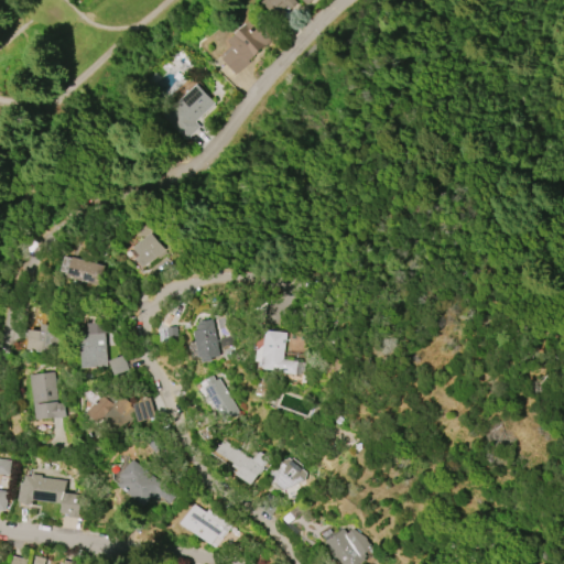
[(311,0),(306,4),(301,0),(294,0),(297,2),(291,10),(286,6),(275,17),(261,2),(262,0),(311,0)]
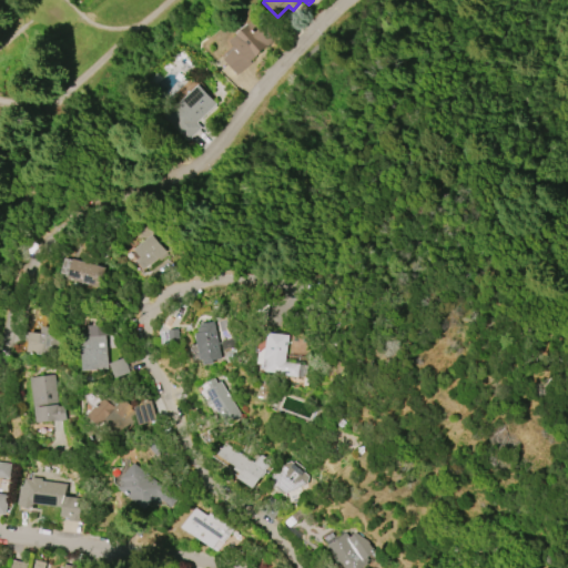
[(252,63),(237,75),(223,59),(235,49),(229,41),(257,17),(276,39),(250,61),(252,63)]
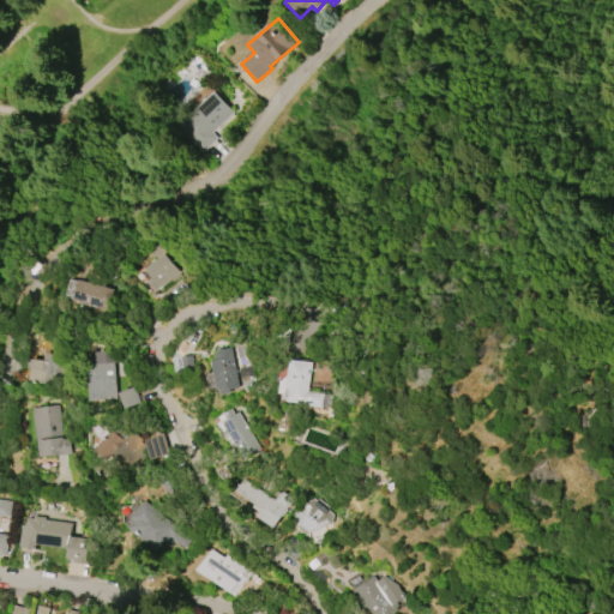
[(178,126),(214,91),(233,112),(212,132),(218,137),(203,151),(178,126)]
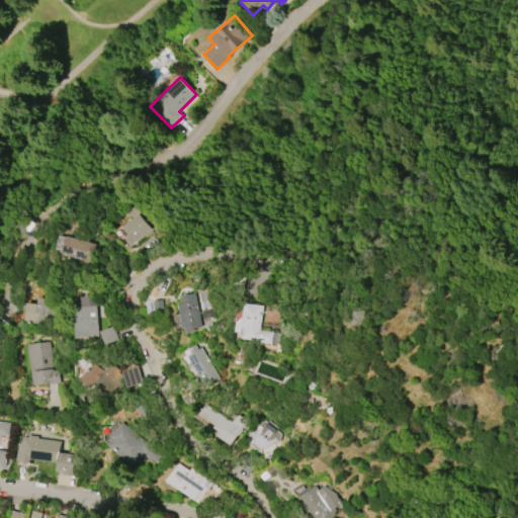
[(122,227),(139,213),(151,229),(131,246),(124,238),(128,235),(122,227)]
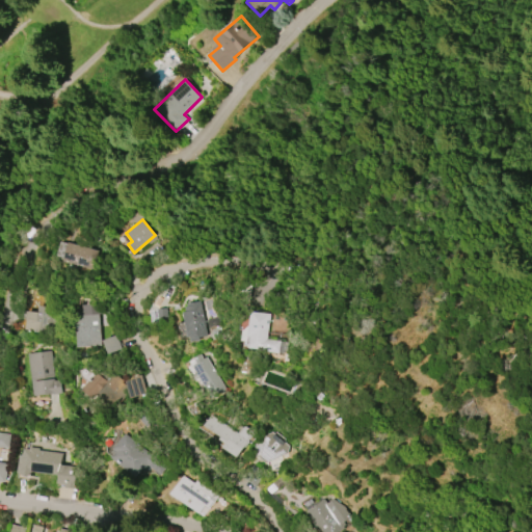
[(72,242),(102,251),(96,270),(67,261),(67,258),(59,256),(63,241),(72,244),(72,242)]
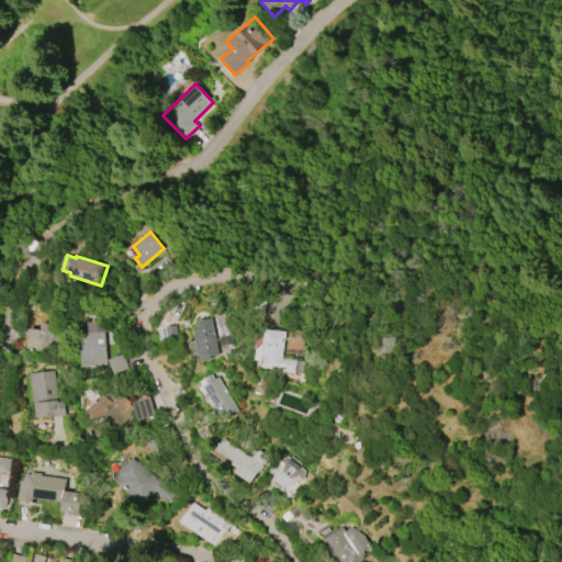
[(199,356),(193,329),(197,329),(195,324),(198,324),(197,321),(212,318),(218,355),(210,357),(211,359),(202,361),(201,355),(199,356)]
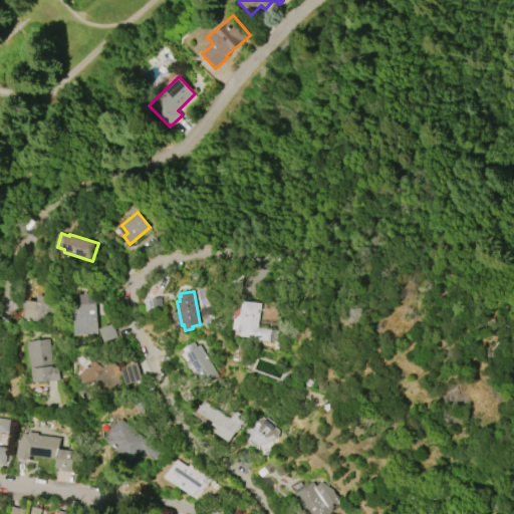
[(75,335),(72,301),(94,299),(96,334),(75,335)]
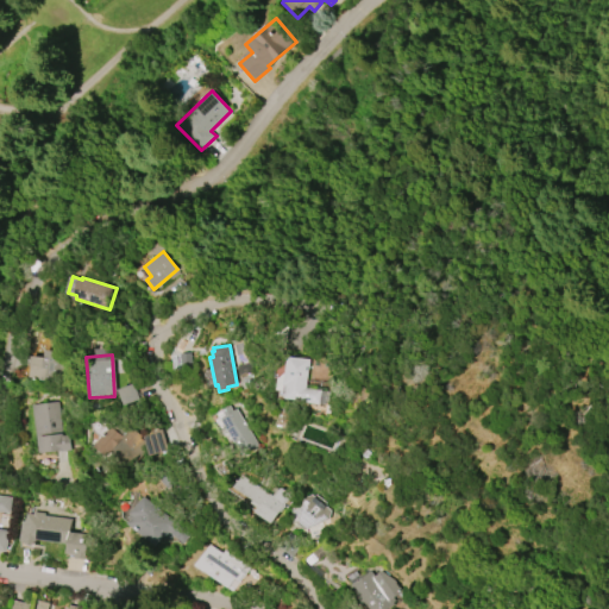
[(33,356),(57,359),(54,381),(30,377),(32,365),(33,356)]
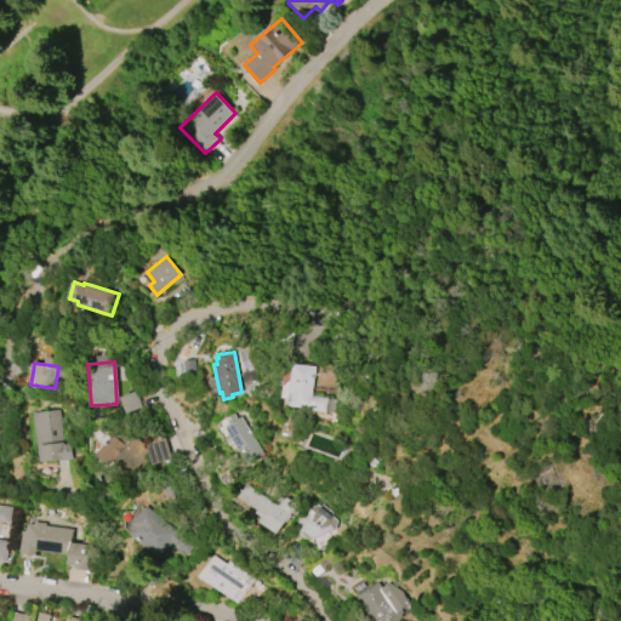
[(292,364),(315,366),(312,396),(328,398),(328,399),(335,400),(334,412),(336,412),(335,421),(332,421),(332,412),(324,411),(324,412),(302,410),(302,406),(291,405),(291,398),(281,397),(284,386),(290,381),(292,364)]
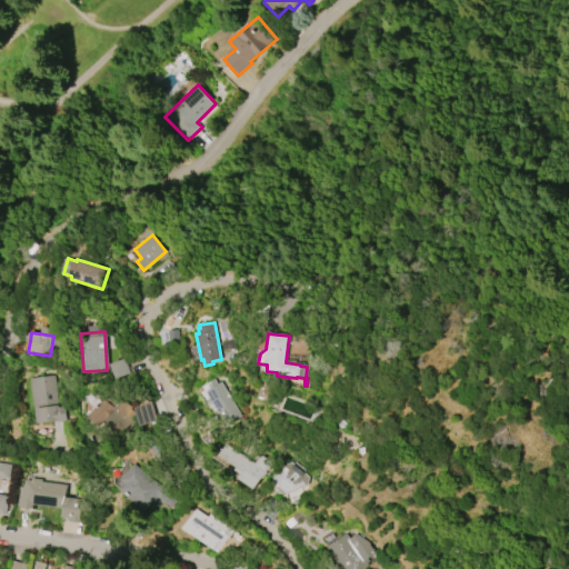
[(116,378),(110,363),(125,358),(131,372),(116,378)]
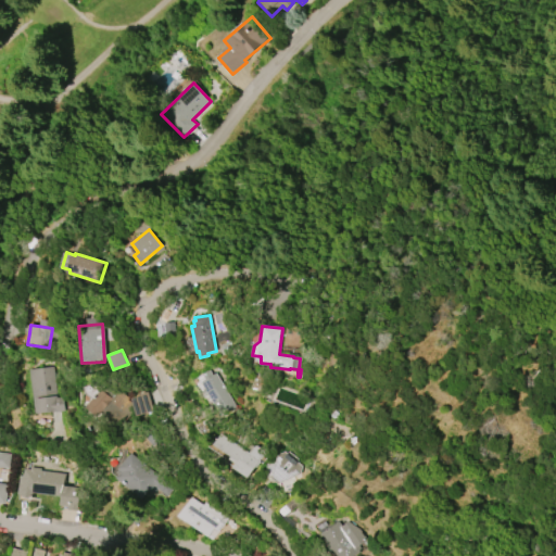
[(35,415),(29,369),(54,366),(59,397),(63,396),(65,411),(35,415)]
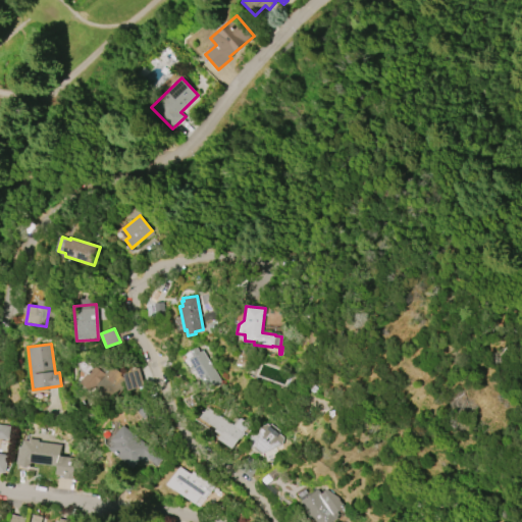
[(202,351),(221,383),(207,393),(188,359),(192,357),(189,352),(196,348),(199,353),(202,351)]
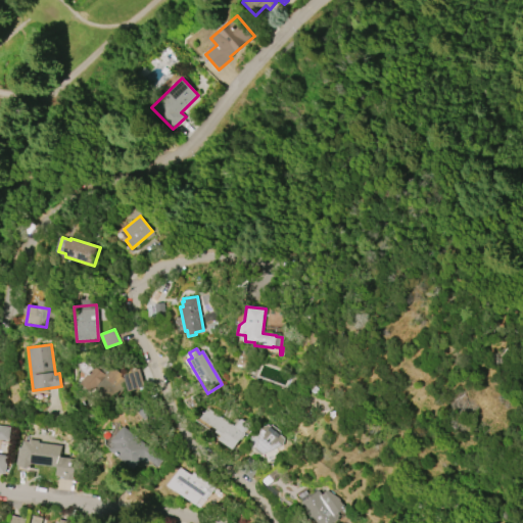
[(91,392),(97,386),(102,391),(112,380),(95,366),(80,383),(91,392)]
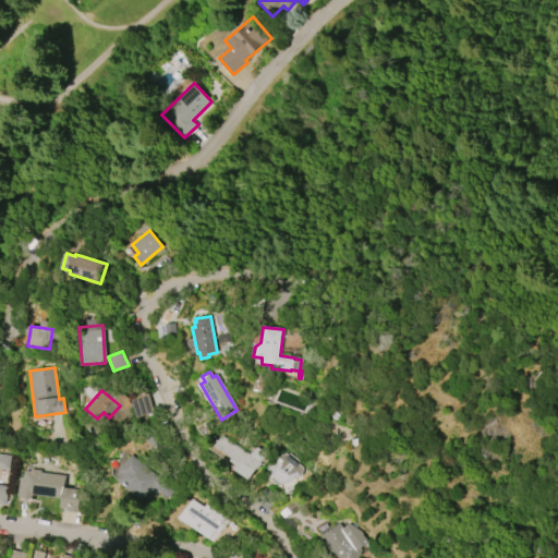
[(221,435),(249,453),(254,446),(266,455),(256,469),(255,468),(247,480),(232,469),(235,465),(229,461),(231,458),(214,446),(221,435)]
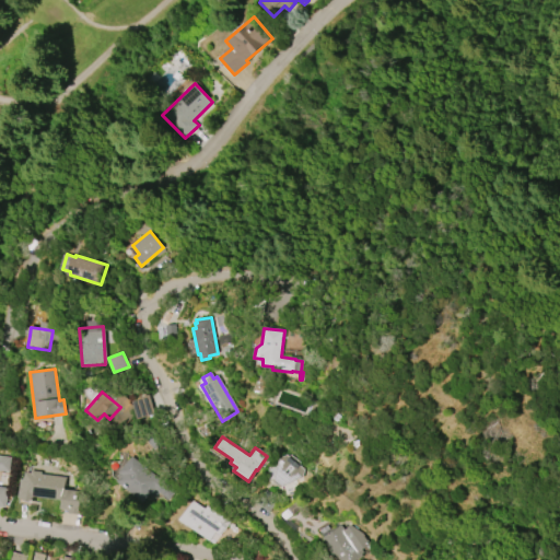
[(289,454),(300,462),(298,465),(303,469),(302,477),(280,487),(273,481),(268,480),(267,467),(276,467),(276,464),(277,463),(279,457),(286,455),(288,456),(289,454)]
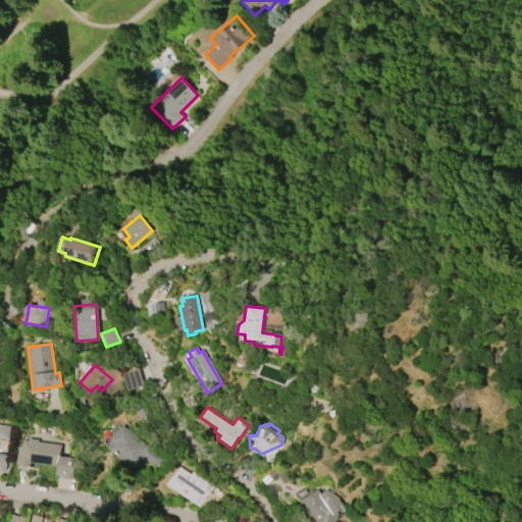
[(0,424),(9,426),(7,439),(0,438),(0,454),(6,455),(4,473),(0,472),(0,424)]
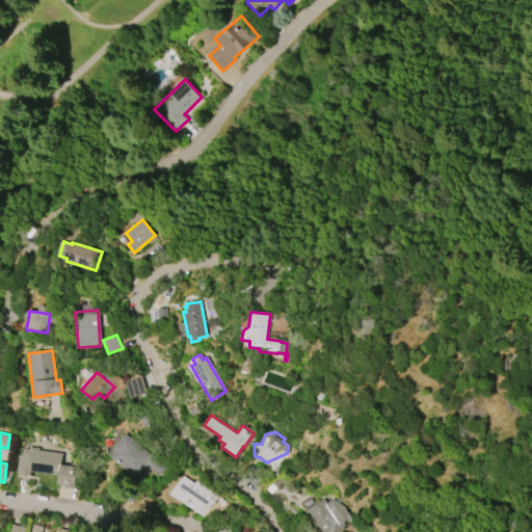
[(160,475),(145,463),(145,464),(148,466),(144,470),(143,468),(136,477),(111,457),(116,451),(112,448),(125,433),(148,452),(149,450),(167,466),(160,475)]
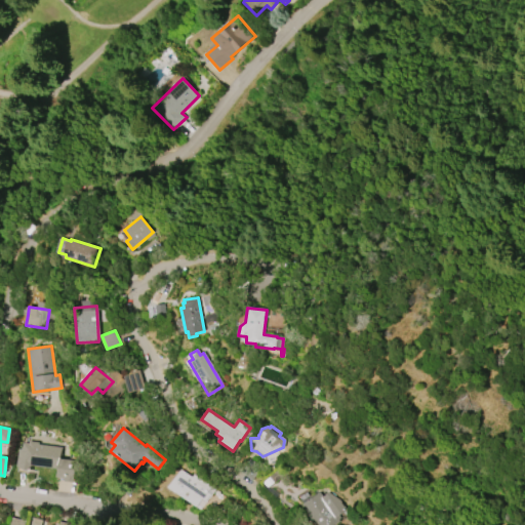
[(39,444),(62,447),(59,469),(31,466),(31,469),(19,468),(21,467),(17,467),(19,449),(23,450),(23,442),(29,443),(29,441),(39,442),(39,444)]
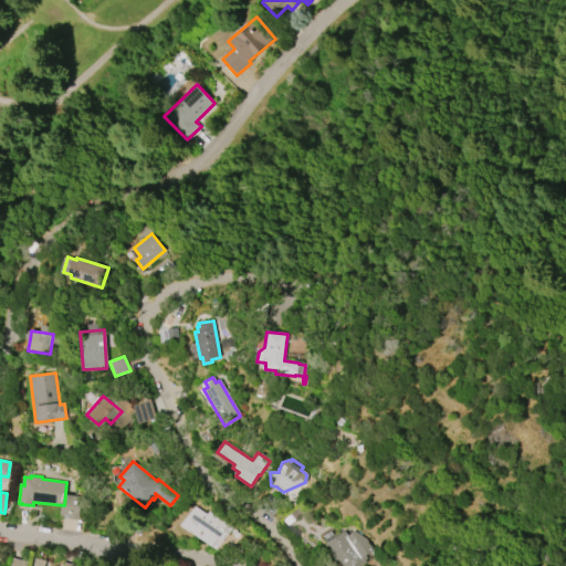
[(211,546),(181,525),(194,506),(206,514),(208,512),(226,524),(222,530),(226,532),(221,540),(218,537),(211,546)]
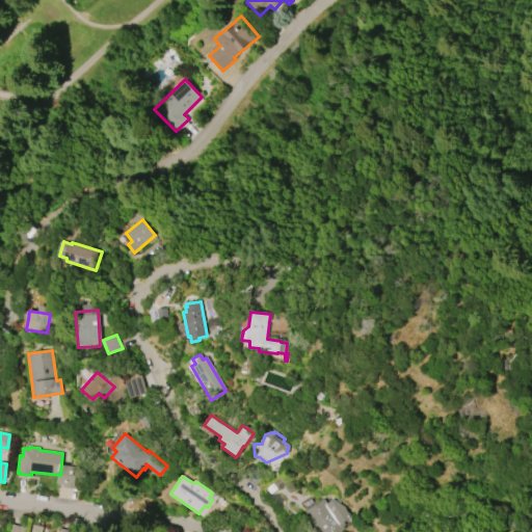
[(322,531),(304,507),(320,497),(322,500),(323,499),(326,503),(333,499),(343,506),(349,515),(338,524),(342,529),(337,531),(322,531)]
